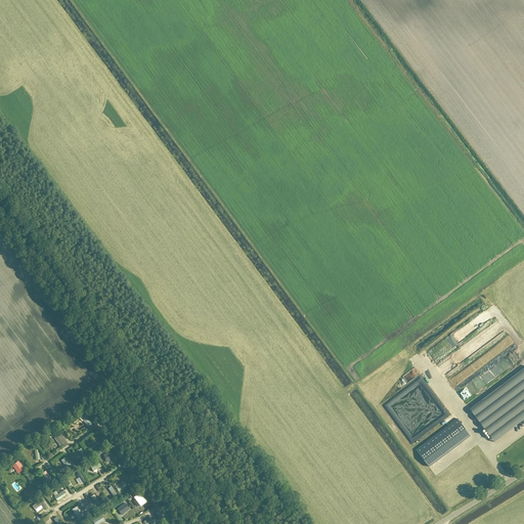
[(523,368),(470,410),(494,443),(523,422),(523,423),(523,424),(523,368)]
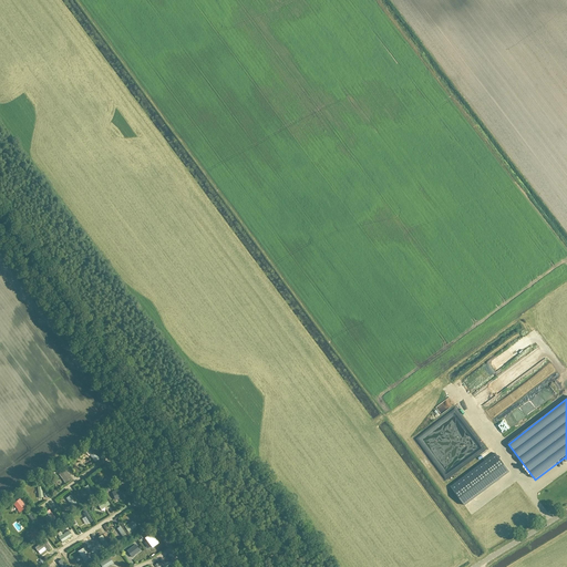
[(88,451),(86,452),(95,463),(99,460),(91,449),(89,450),(88,451)]
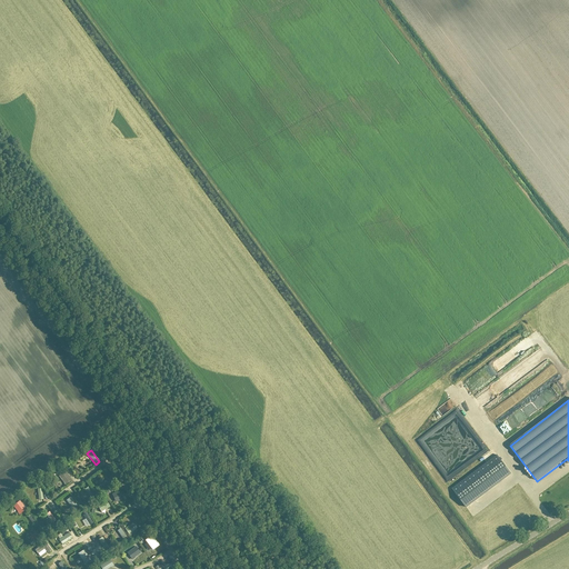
[(466,508),(510,473),(500,460),(456,495),(466,508)]
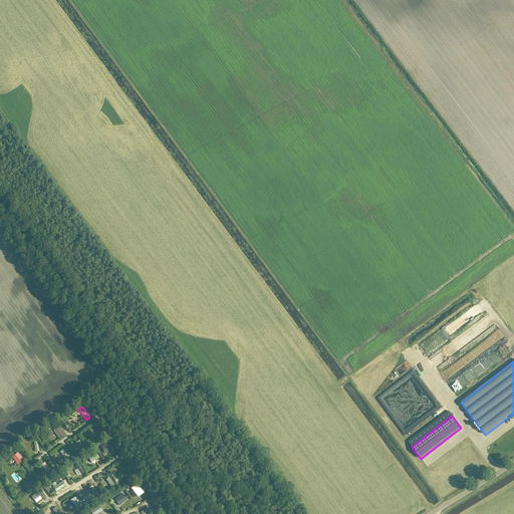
[(58,439),(64,434),(59,427),(53,431),(58,439)]
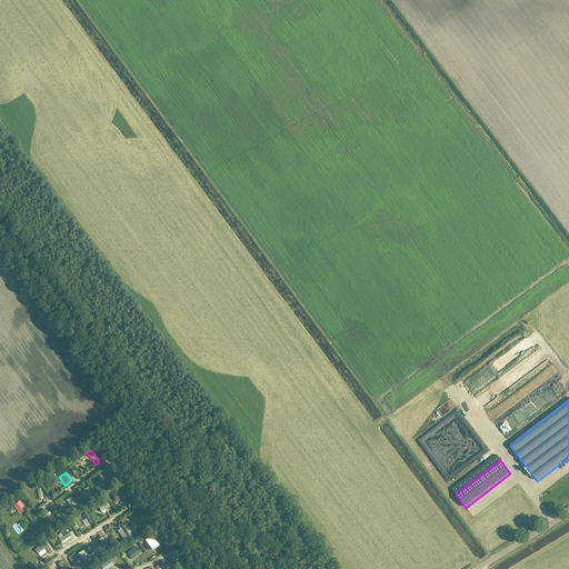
[(111,482),(108,479),(98,487),(101,490),(111,482)]
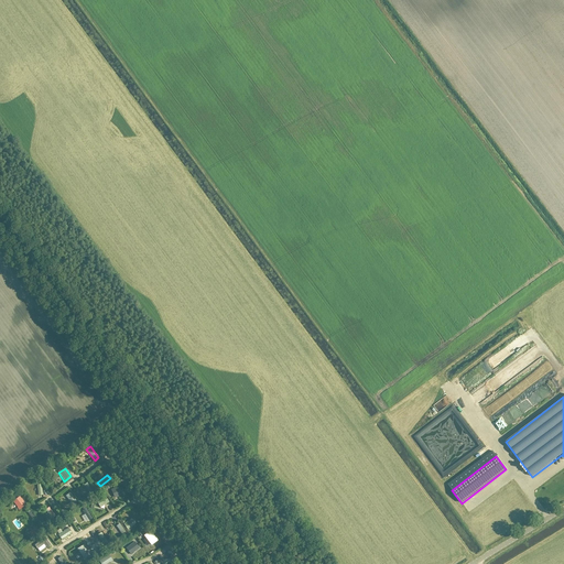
[(94,492),(88,484),(86,484),(85,485),(84,486),(90,495),(94,492)]
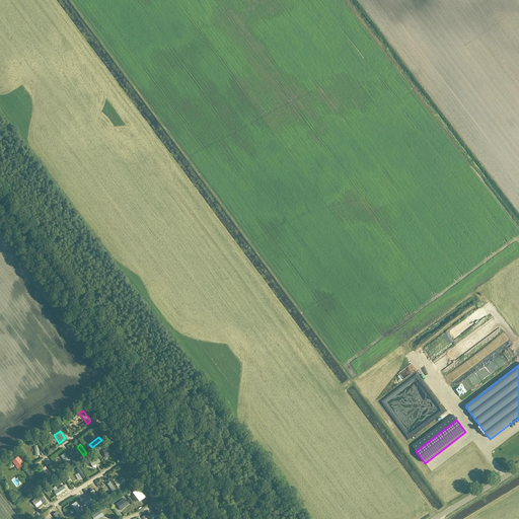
[(114,454),(110,447),(102,451),(104,456),(105,456),(107,456),(107,457),(114,454)]
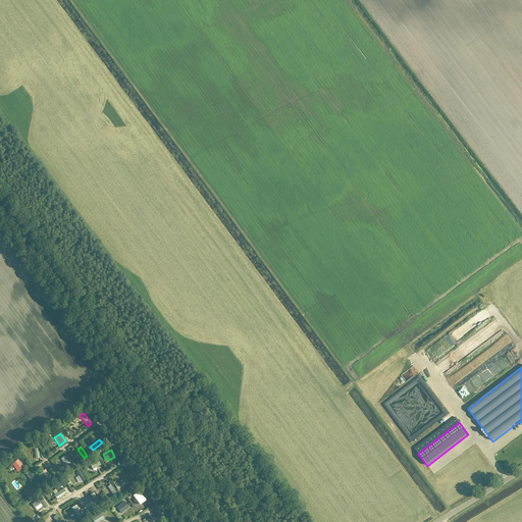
[(62,459),(61,460),(67,469),(71,466),(65,457),(63,458),(62,459)]
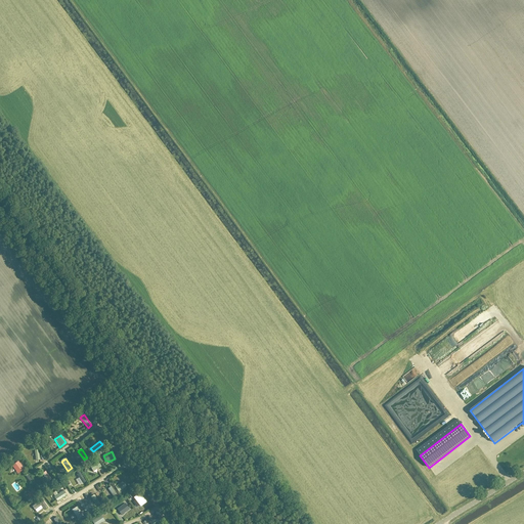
[(24,469),(17,462),(12,467),(16,472),(16,473),(17,474),(18,474),(19,473),(19,472),(24,469)]
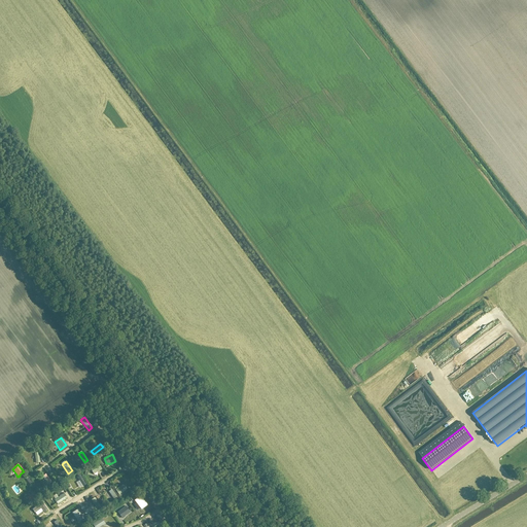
[(98,464),(91,469),(94,475),(102,469),(98,464)]
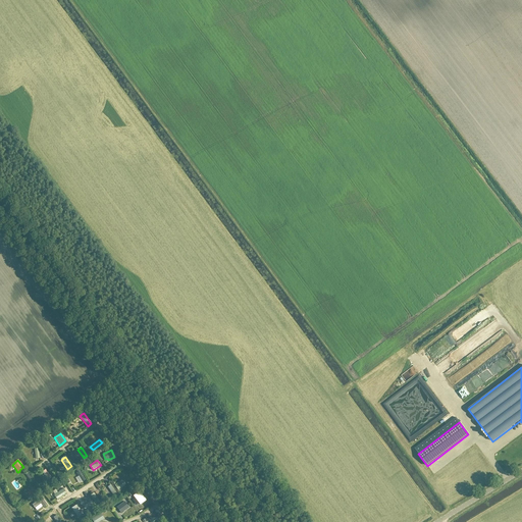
[(45,470),(42,472),(48,480),(51,478),(45,470)]
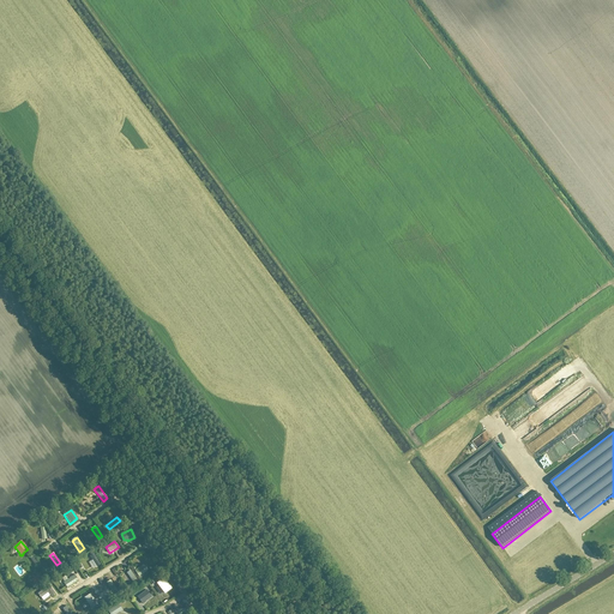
[(90,557),(96,567),(97,566),(98,566),(100,565),(101,565),(94,554),(90,557)]
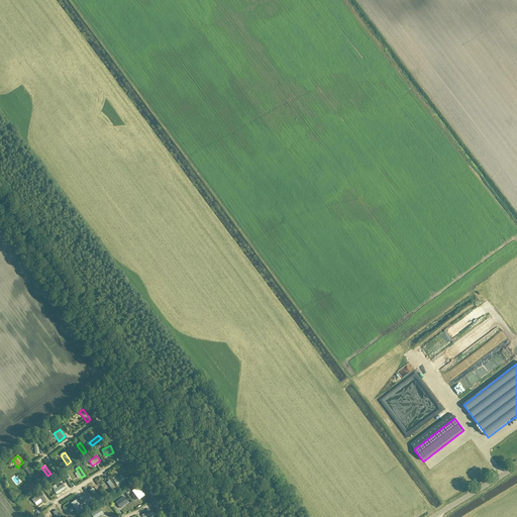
[(124,481),(120,476),(113,481),(117,486),(124,481)]
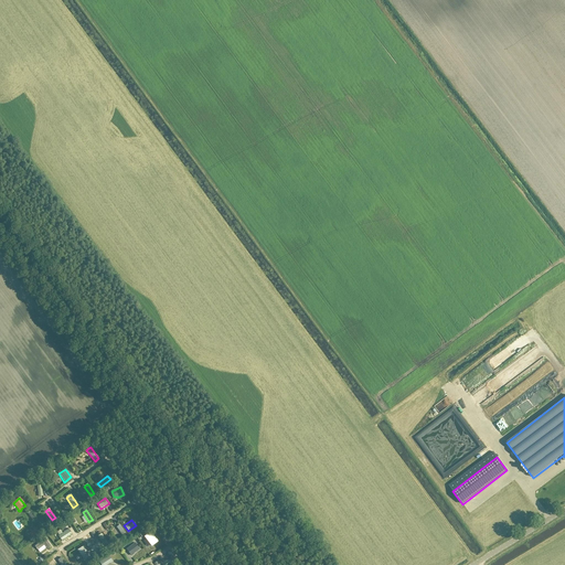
[(29,534),(31,537),(39,532),(36,529),(29,534)]
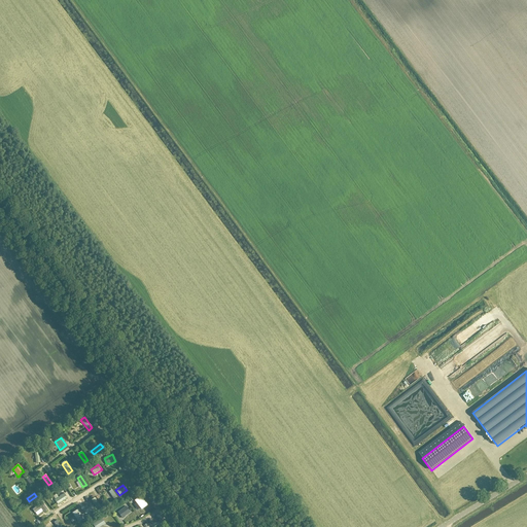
[(67,499),(64,494),(55,500),(58,505),(67,499)]
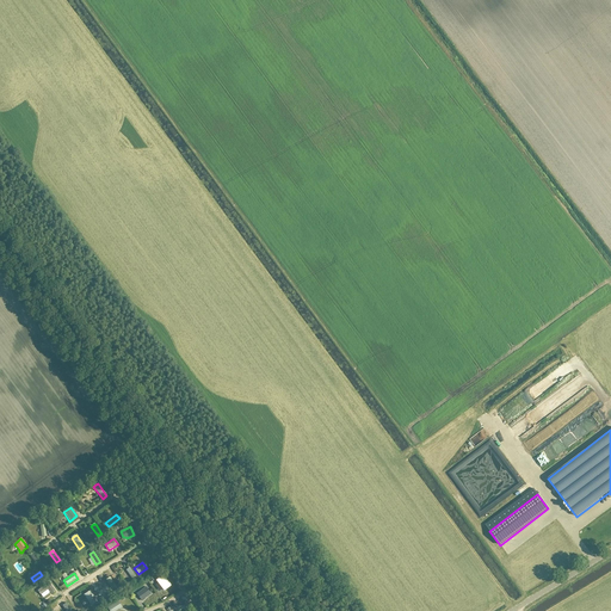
[(170,585),(164,576),(156,581),(161,587),(161,588),(162,590),(164,590),(165,588),(166,588),(170,585)]
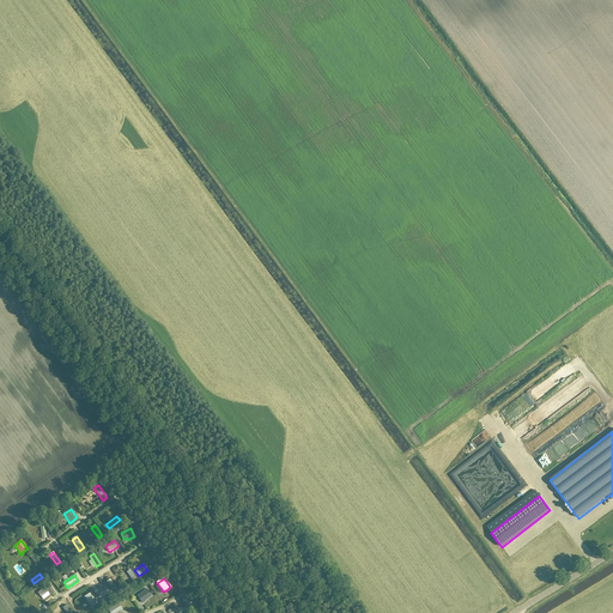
[(113,593),(117,590),(110,580),(109,581),(108,581),(107,582),(113,593)]
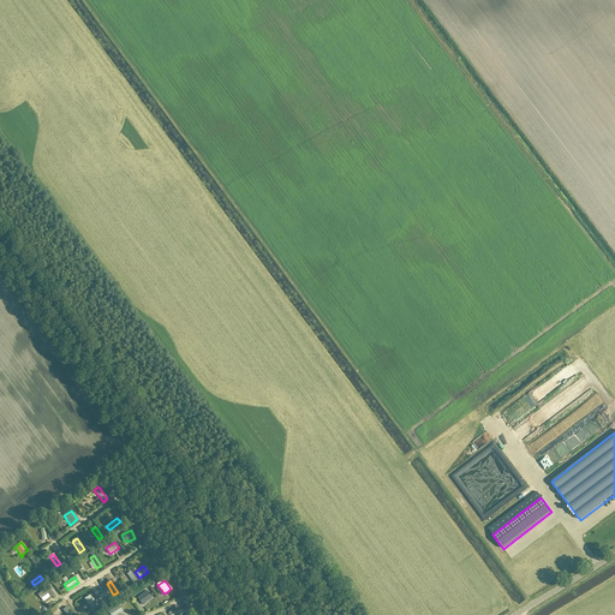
[(55,596),(48,586),(37,595),(41,598),(47,593),(52,598),(55,596)]
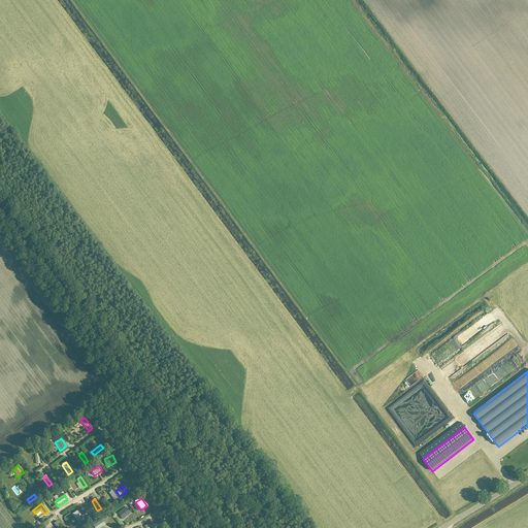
[(130,514),(126,507),(119,514),(121,518),(122,520),(123,520),(125,519),(125,518),(130,514)]
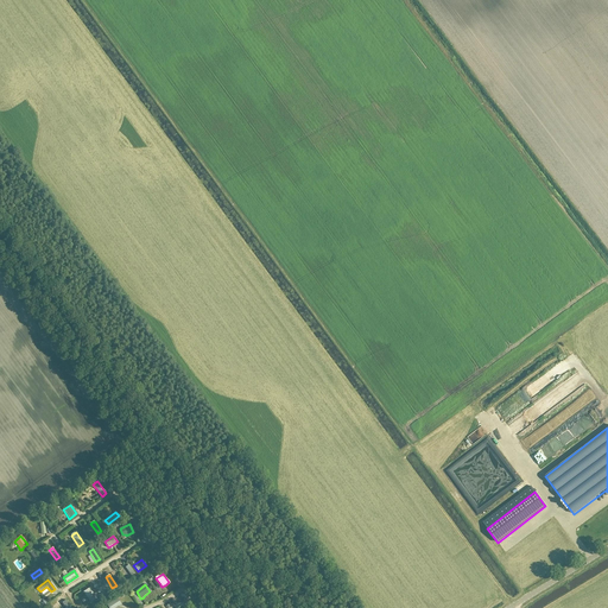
[(89,588),(84,593),(83,593),(90,603),(96,600),(89,588)]
